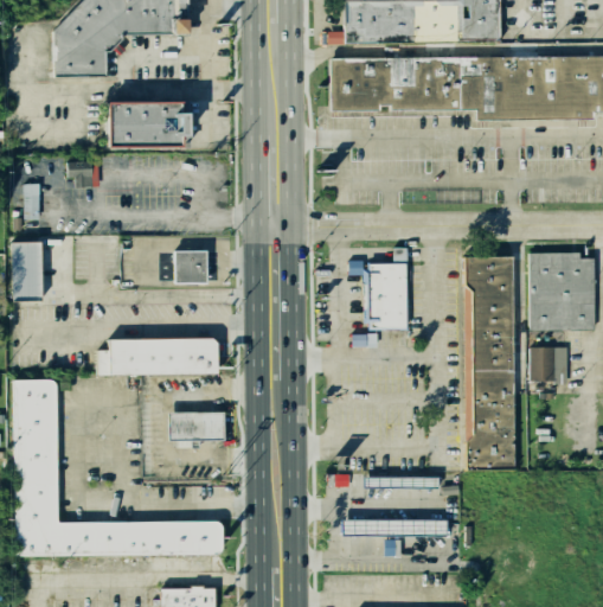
[(51,75),(50,27),(77,0),(184,0),(184,32),(115,30),(100,46),(101,74),(51,75)]
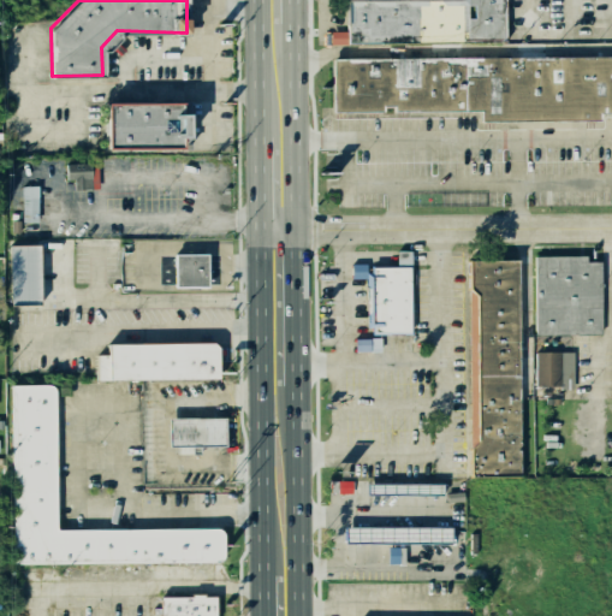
[(343,42),(343,0),(505,0),(505,41),(343,42)]
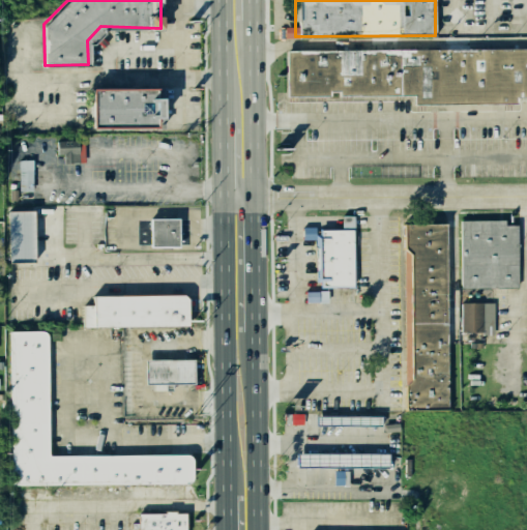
[(290,51),(526,48),(526,96),(518,97),(519,102),(417,105),(416,96),(342,96),(342,91),(331,91),(331,96),(290,96),(290,51)]
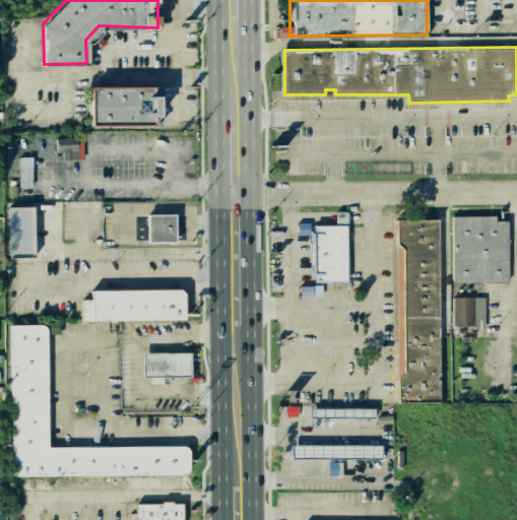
[(82,84),(155,83),(155,126),(83,127),(82,84)]
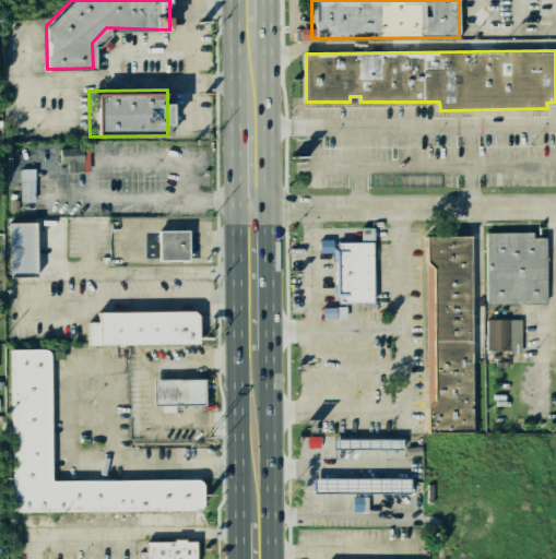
[(93,147),(63,149),(63,164),(70,163),(71,173),(94,171),(93,147)]
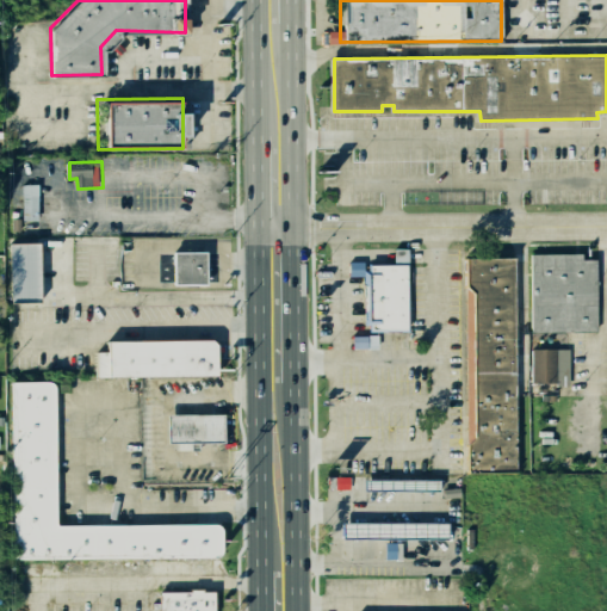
[(25,185),(26,221),(42,221),(42,185),(25,185)]
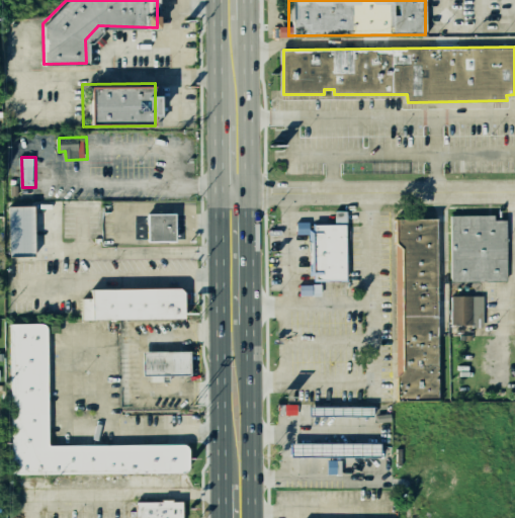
[(10,205),(35,204),(36,256),(11,257),(10,205)]
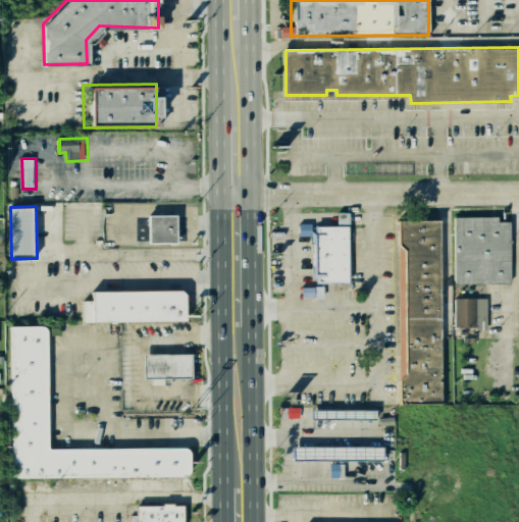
[(152,244),(152,215),(180,215),(180,244),(152,244)]
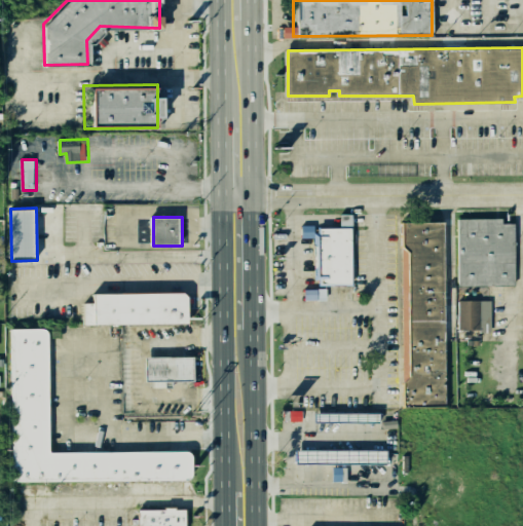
[(458,220),(516,219),(517,286),(459,287),(458,220)]
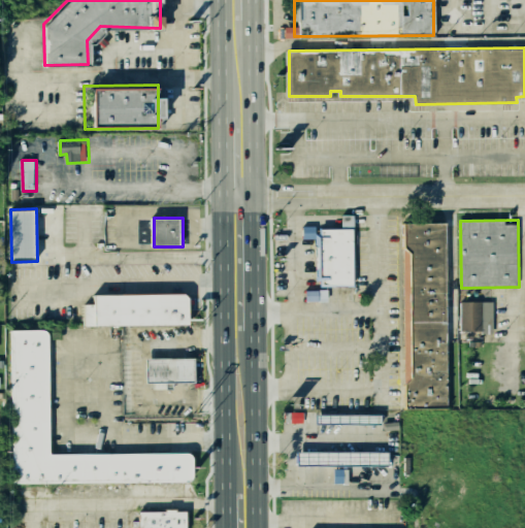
[(399,223),(447,223),(447,408),(399,408),(399,223)]
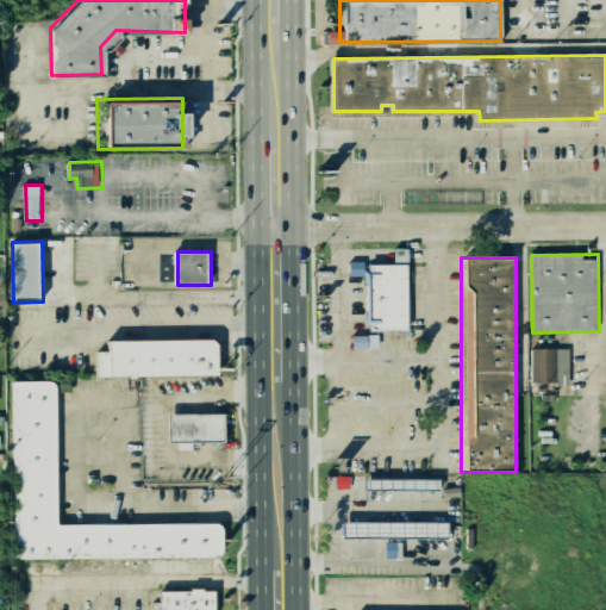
[(367,265),(413,263),(414,334),(368,335),(367,265)]
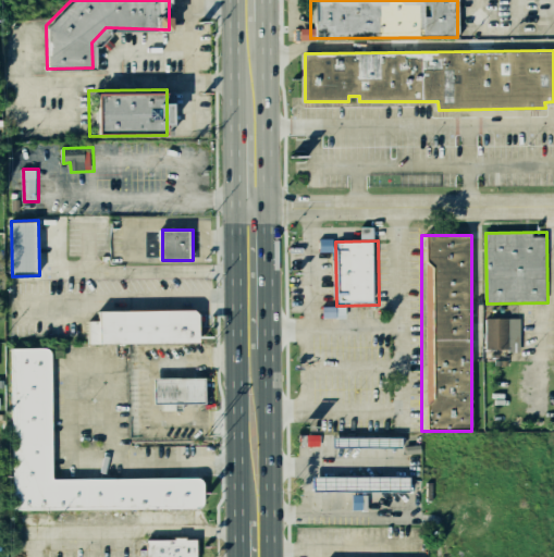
[(91,322),(99,322),(99,310),(201,310),(201,345),(93,346),(91,322)]
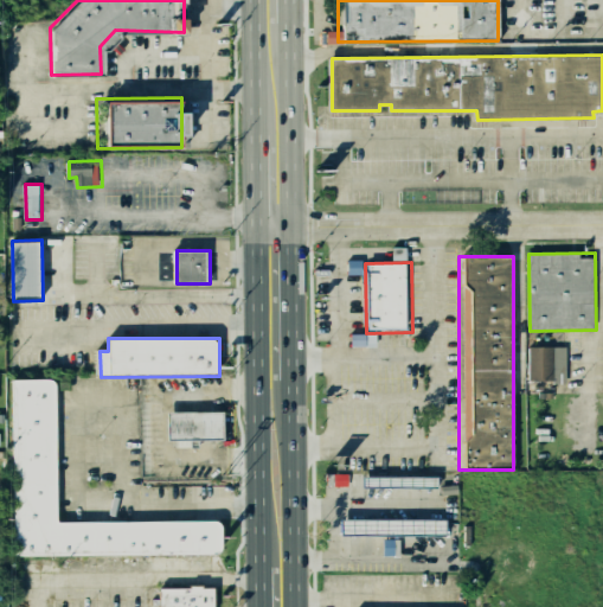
[(531,347),(566,347),(566,382),(531,382),(531,347)]
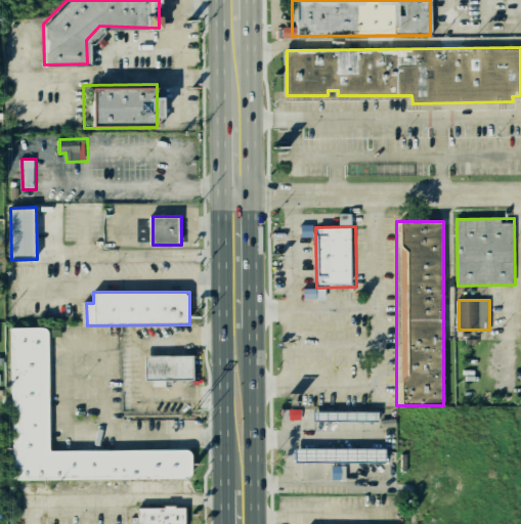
[(13,328),(43,326),(48,329),(51,334),(52,450),(184,449),(189,450),(192,454),(193,471),(190,476),(185,478),(13,479),(13,328)]
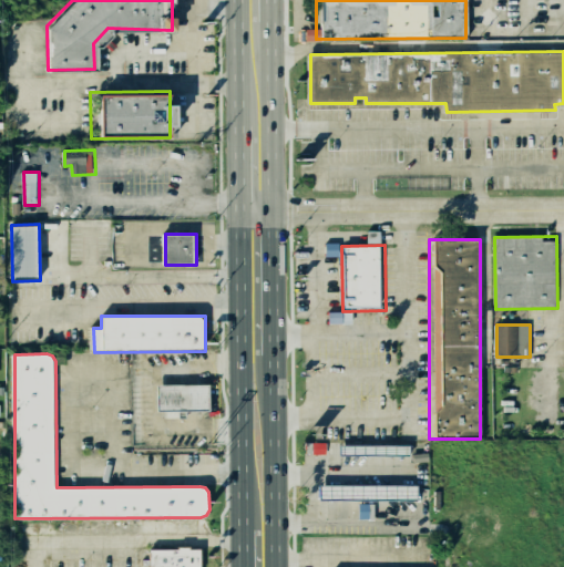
[(159,384),(211,383),(211,411),(159,411),(159,384)]
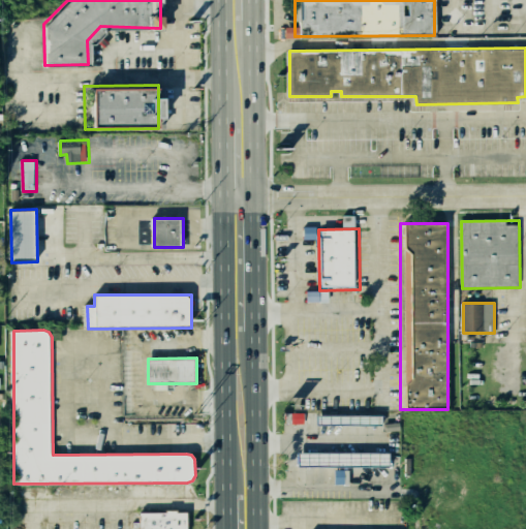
[(315,413),(381,414),(381,425),(315,425),(315,413)]
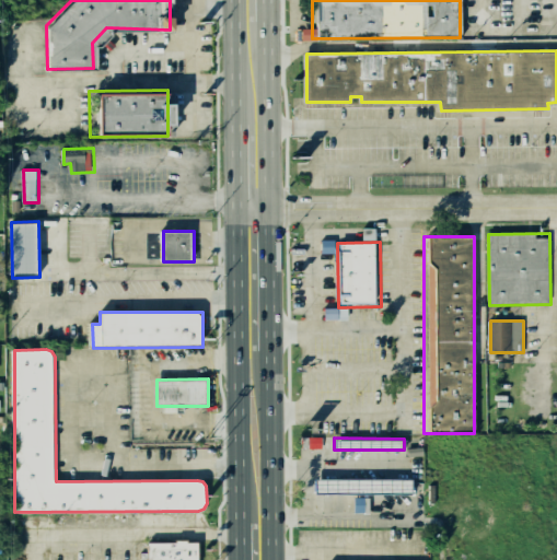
[(301,479),(412,478),(412,492),(316,493),(316,500),(301,500),(301,479)]
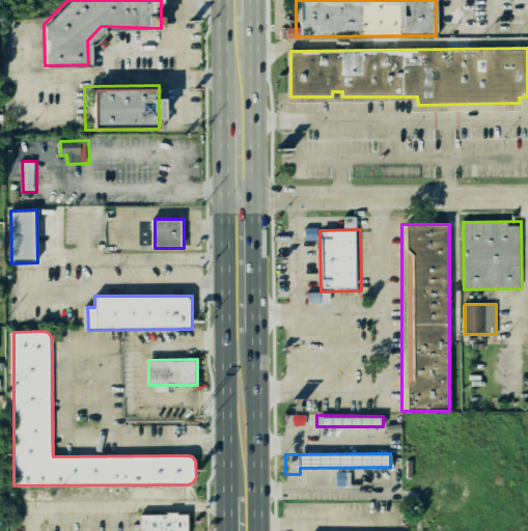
[(137,530),(137,513),(185,513),(185,530),(137,530)]
